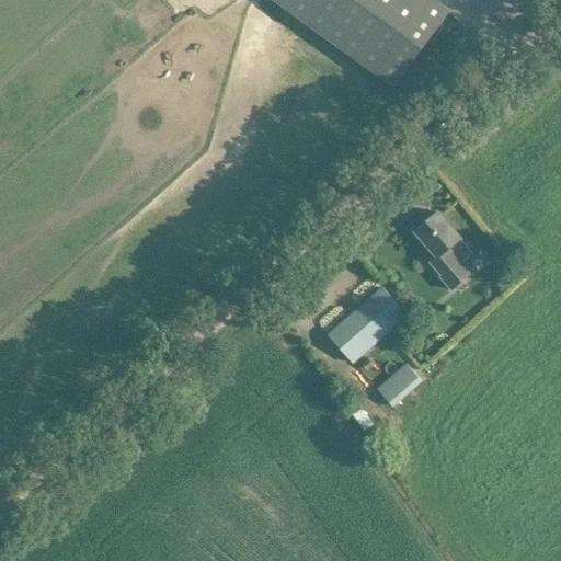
[(433,0),(273,0),(396,88),(450,12),(433,0)]
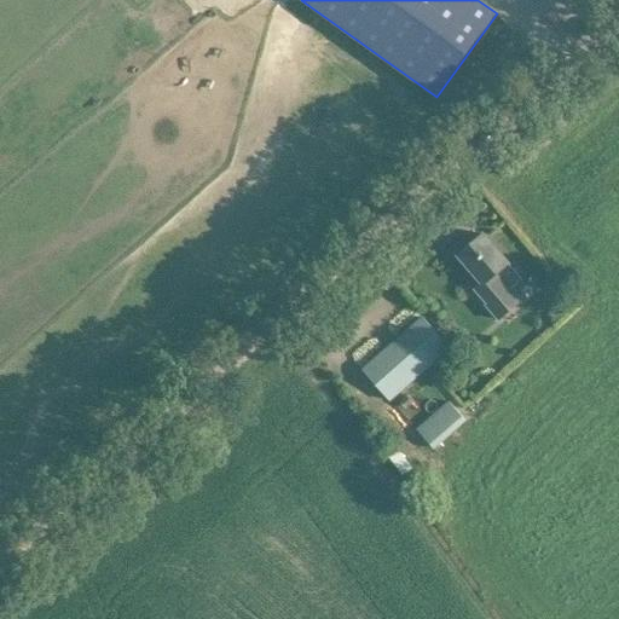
[(458,258),(474,276),(482,285),(476,291),(487,305),(486,306),(498,320),(522,301),(512,288),(520,281),(508,266),(510,265),(499,253),(484,235),(458,258)]
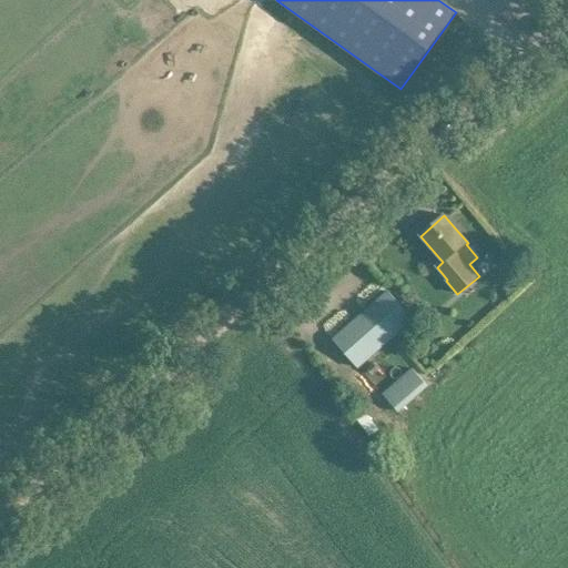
[(386,292),(333,338),(359,369),(395,338),(385,327),(403,311),(386,292)]
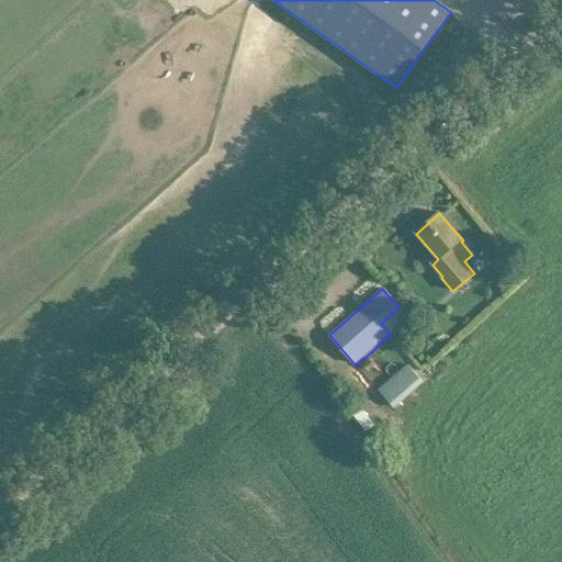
[(358,367),(375,386),(405,361),(386,340),(358,367)]
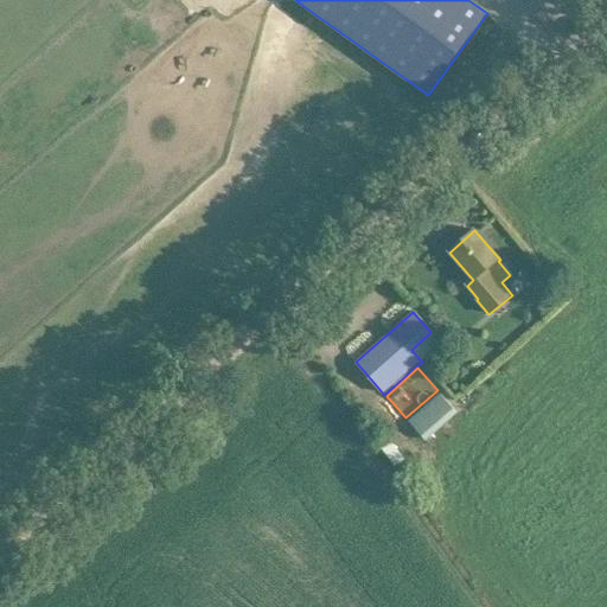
[(426,441),(457,414),(439,394),(408,421),(426,441)]
